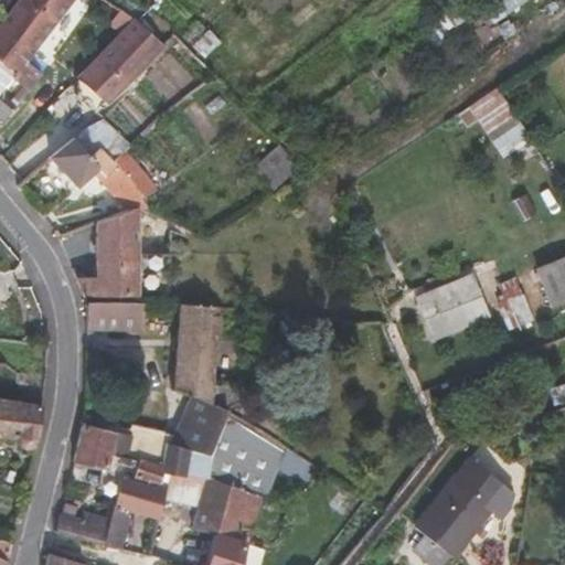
[(72,0),(18,0),(8,13),(0,23),(0,27),(33,52),(72,0)]
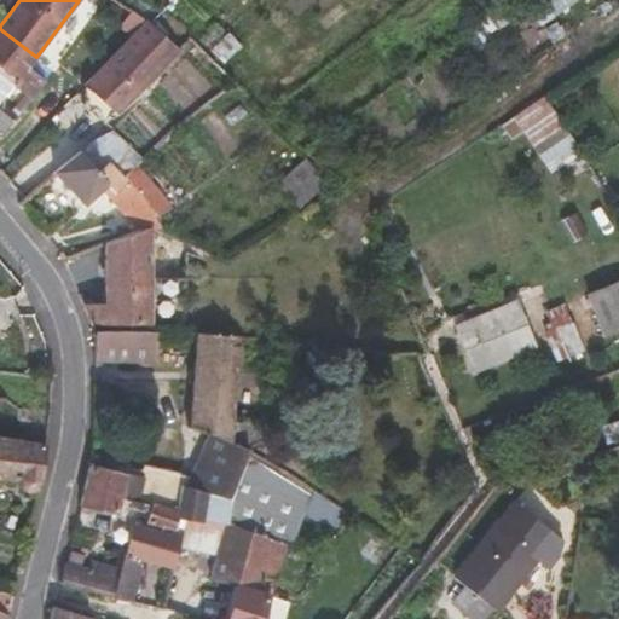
[(138,16),(117,0),(108,0),(106,3),(132,23),(138,16)]
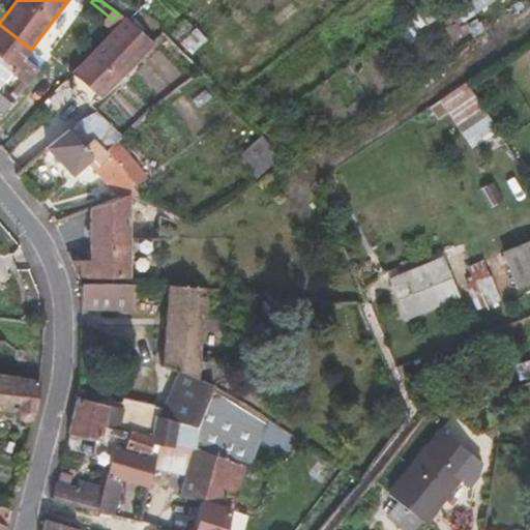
[(452,0),(468,19),(492,0),(452,0)]
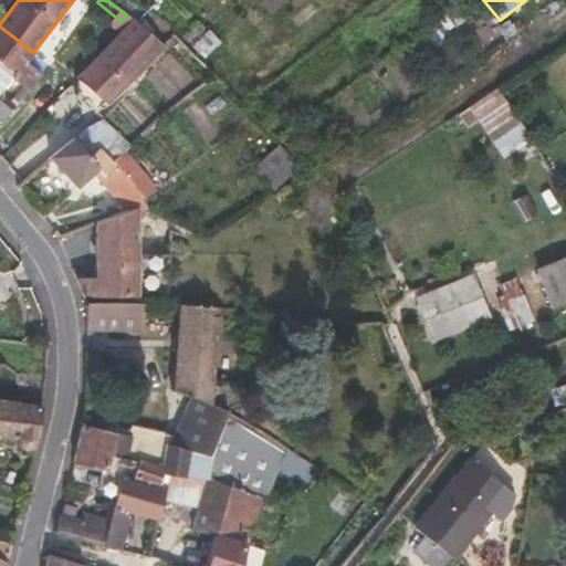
[(127,84),(163,44),(137,21),(70,87),(104,119),(113,111),(106,102),(127,84)]
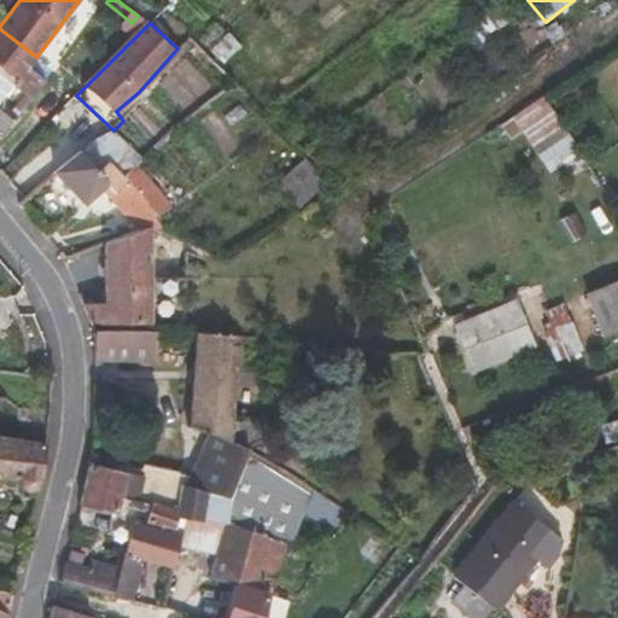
[(31,98),(47,80),(30,66),(36,57),(0,29),(0,64),(18,79),(15,83),(31,98)]
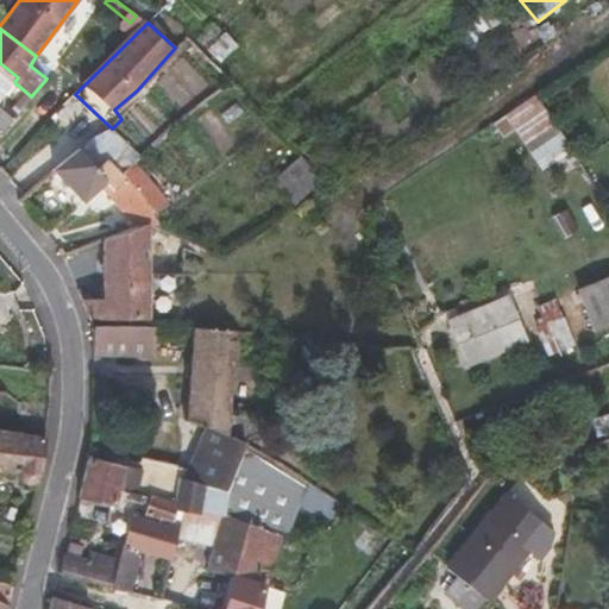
[(558,76),(570,67),(562,54),(550,62),(558,76)]
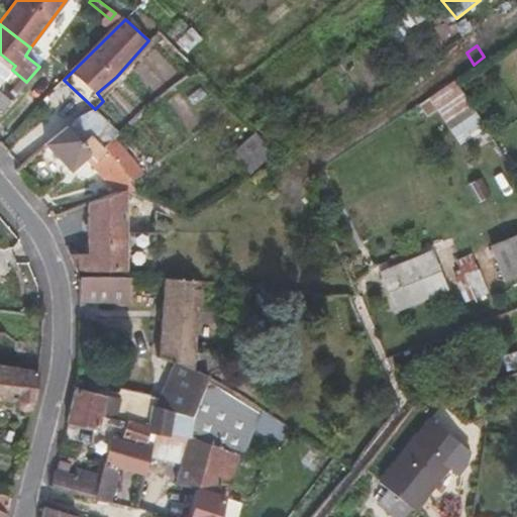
[(0,54),(0,71),(6,77),(12,70),(15,66),(0,54)]
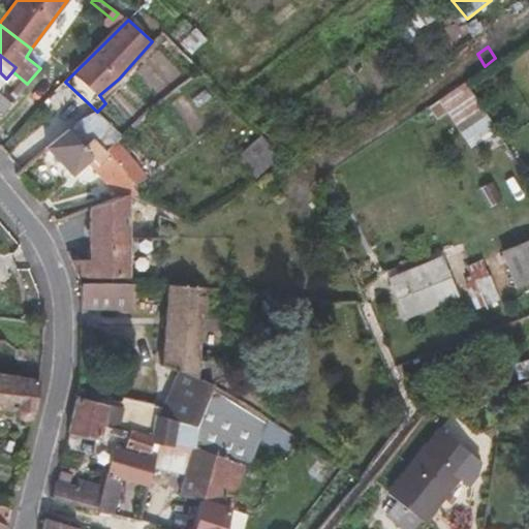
[(465,81),(438,99),(470,146),(497,128),(465,81)]
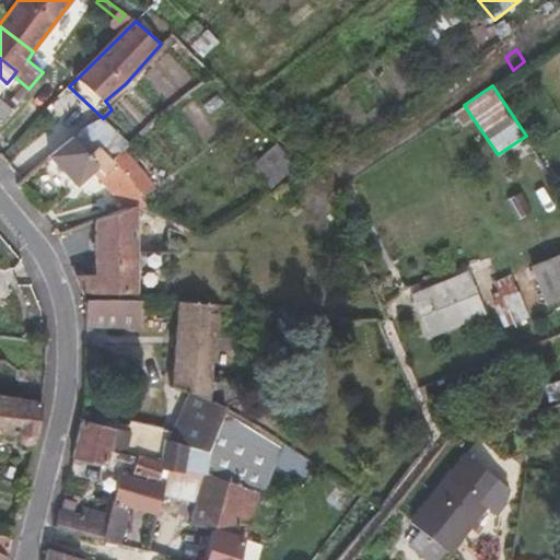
[(124,148),(129,141),(107,123),(98,131),(119,150),(124,148)]
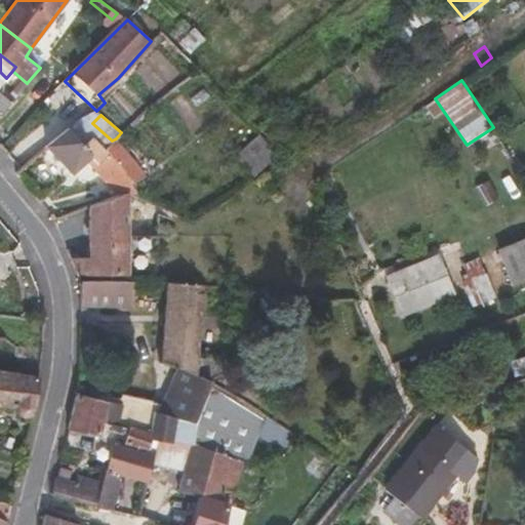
[(116,138),(112,140),(106,149),(92,137),(84,145),(68,129),(47,146),(73,172),(87,160),(121,197),(126,195),(130,194),(136,196),(136,190),(135,188),(131,183),(146,175),(116,138)]
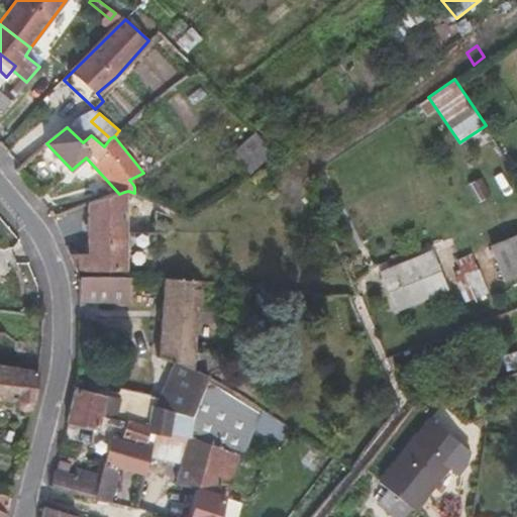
[(254,132),(231,151),(249,173),(273,153),(254,132)]
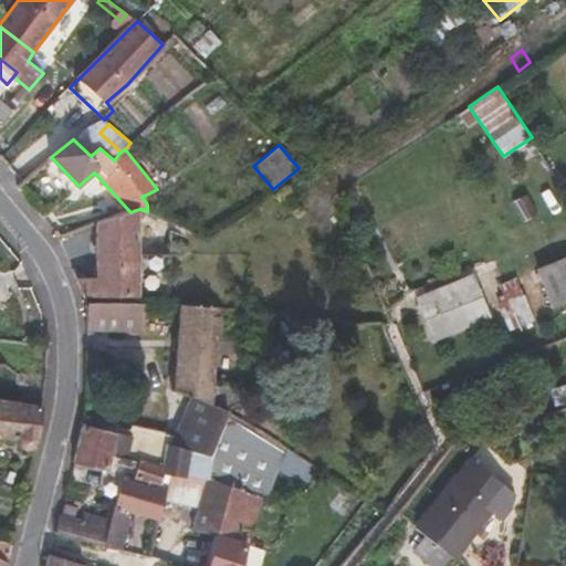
[(522,210),(533,205),(528,197),(517,202),(522,210)]
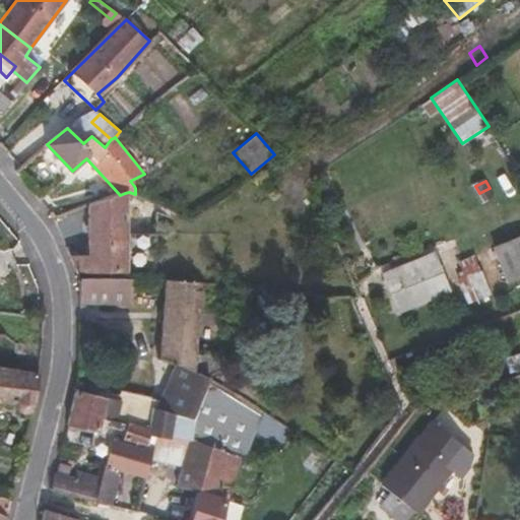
[(498,202),(490,188),(479,193),(488,207),(498,202)]
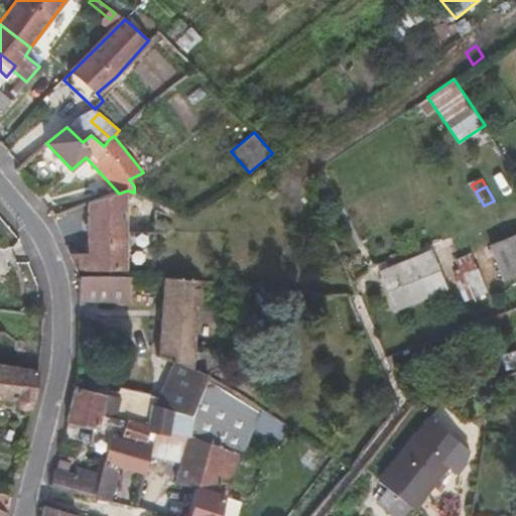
[(72,255),(77,268),(154,268),(154,250),(124,250),(124,191),(119,194),(90,204),(90,254),(72,255)]
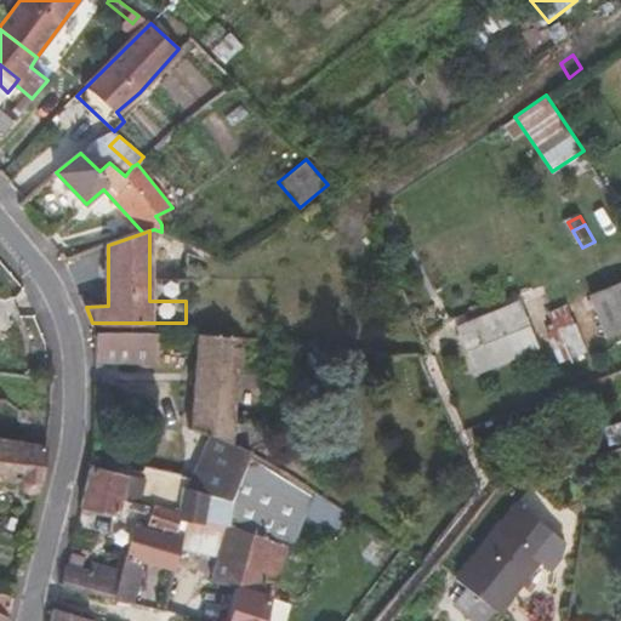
[(620,279),(547,309),(565,355),(620,334),(620,279)]
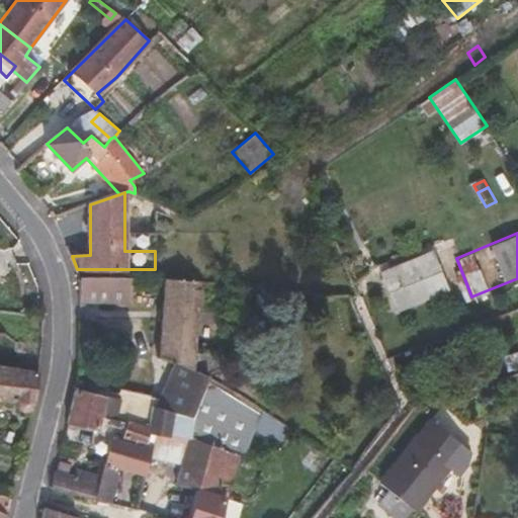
[(447,289),(432,252),(383,272),(399,310),(447,289)]
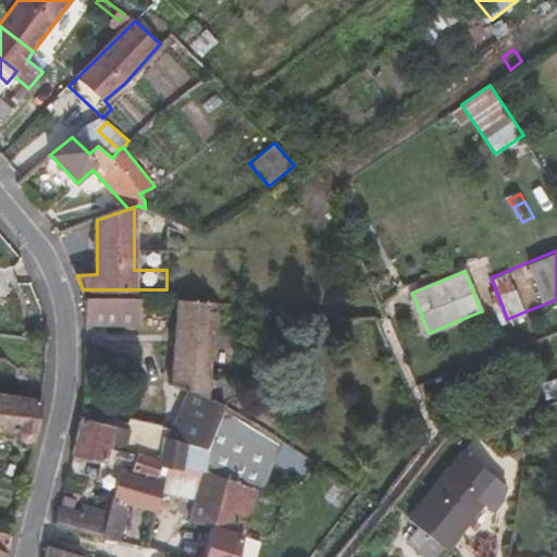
[(89,297),(89,323),(139,323),(139,298),(89,297)]
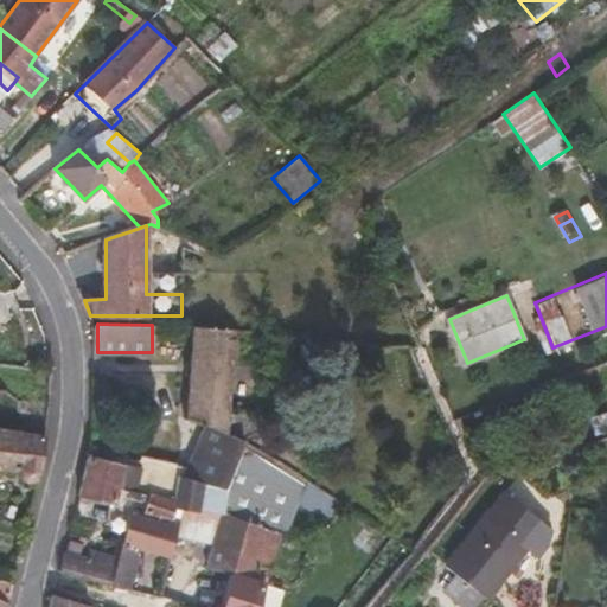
[(234,330),(196,326),(189,416),(208,425),(227,432),(234,330)]
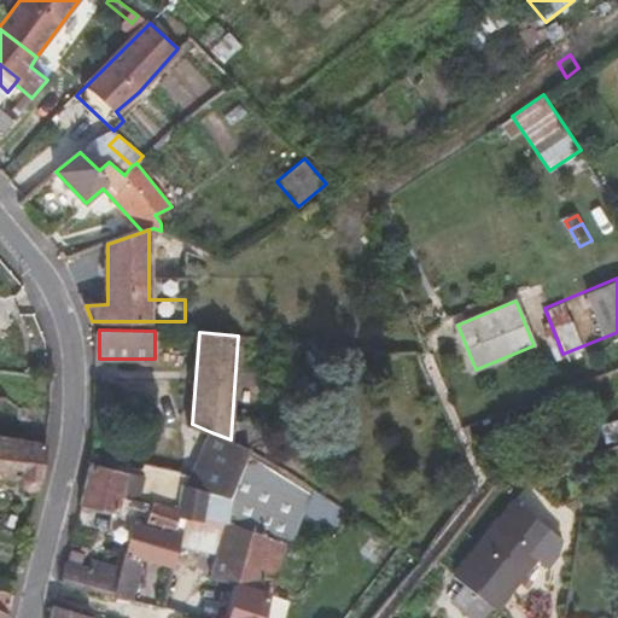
[(211,432),(190,487),(229,499),(237,478),(248,449),(239,443),(231,439),(211,432)]
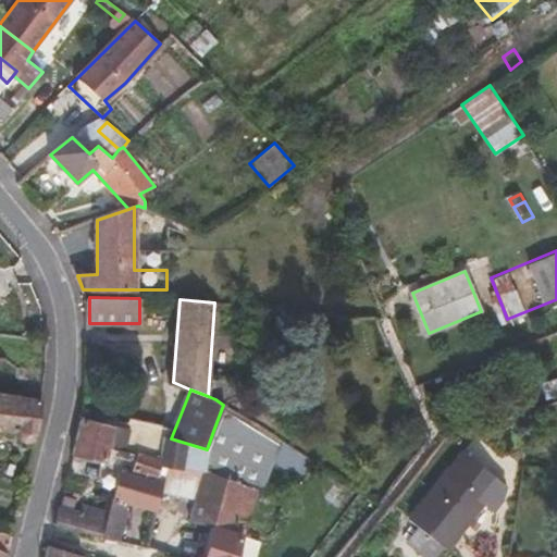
[(37,436),(42,399),(4,394),(2,393),(0,392),(0,431),(19,434),(21,441),(24,444),(27,445),(32,445),(33,443),(36,440),(37,436)]
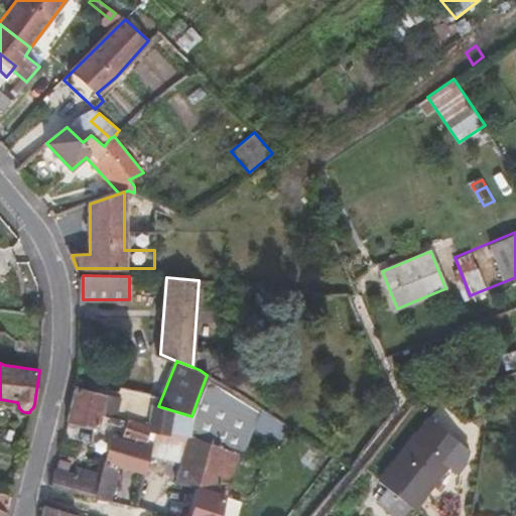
[(220,515),(239,457),(246,457),(261,408),(207,375),(198,399),(202,402),(200,406),(223,421),(214,445),(189,437),(195,417),(191,416),(158,406),(151,404),(147,423),(151,424),(147,446),(145,455),(182,463),(178,480),(200,487),(190,515),(220,515)]
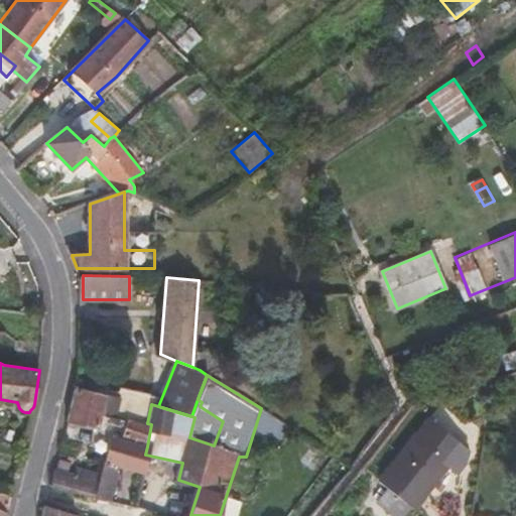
[(109,437),(147,446),(151,424),(147,423),(100,414),(104,394),(77,388),(69,421),(89,424),(87,442),(107,446),(109,437)]
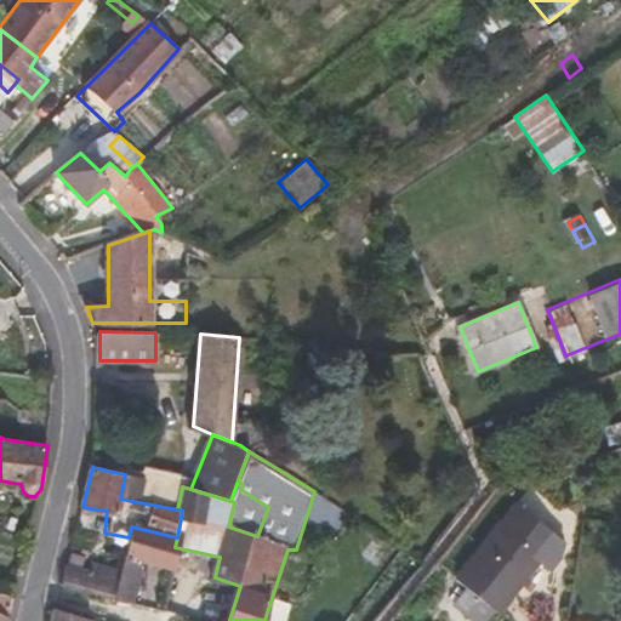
[(120,499),(177,510),(182,486),(184,477),(147,468),(144,478),(125,474),(120,499)]
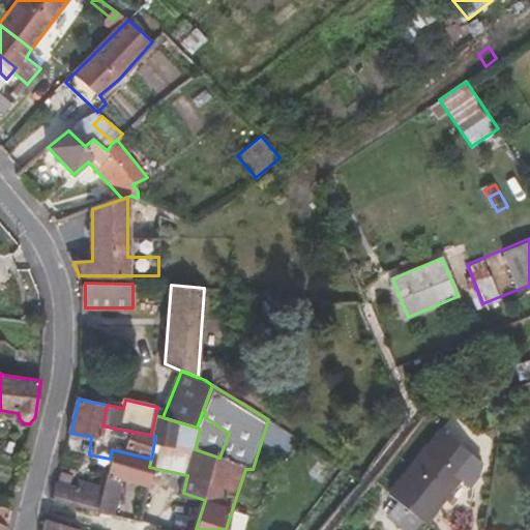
[(458,480),(468,489),(477,476),(476,462),(439,433),(387,497),(421,525),(458,480)]
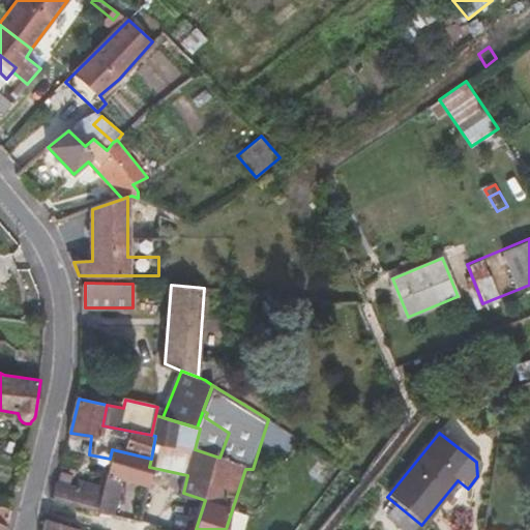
[(104,487),(97,511),(113,516),(121,479),(146,484),(149,467),(151,459),(112,449),(110,459),(104,487)]
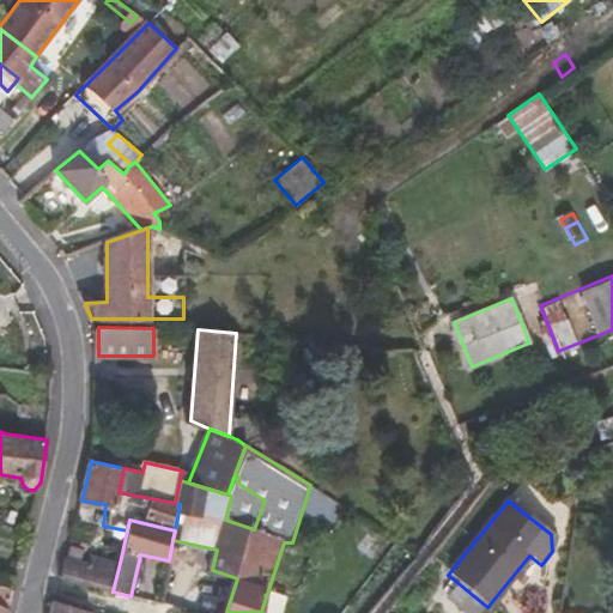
[(67,559),(61,578),(113,592),(120,563),(87,557),(85,564),(67,559)]
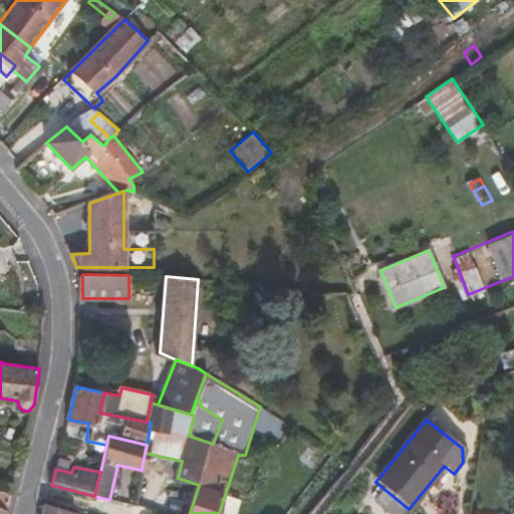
[(74,513),(75,513),(47,503),(43,502),(41,513),(74,513)]
